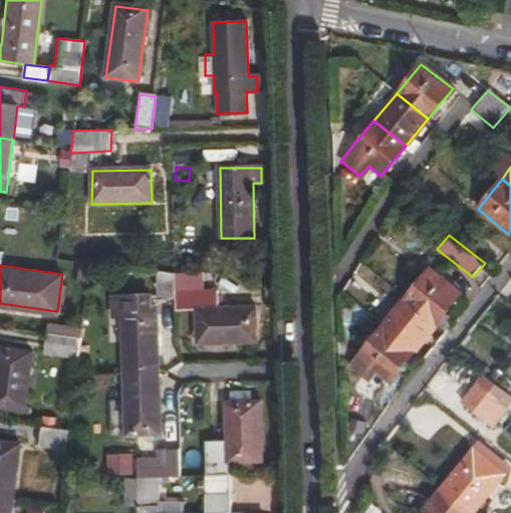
[(429,271),(406,300),(436,324),(460,295),(429,271)]
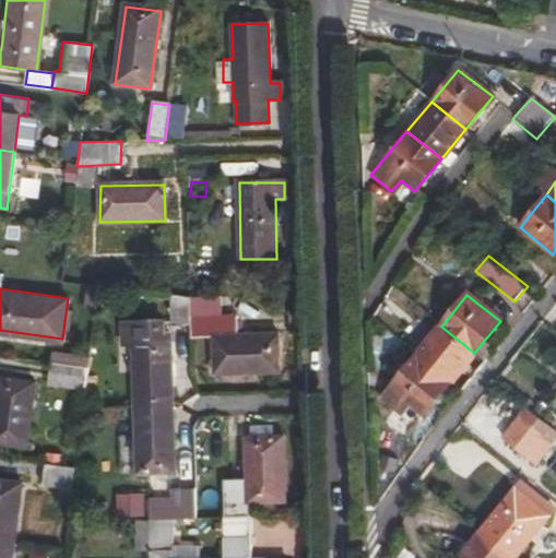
[(191,320),(190,300),(169,297),(169,325),(191,324),(191,320)]
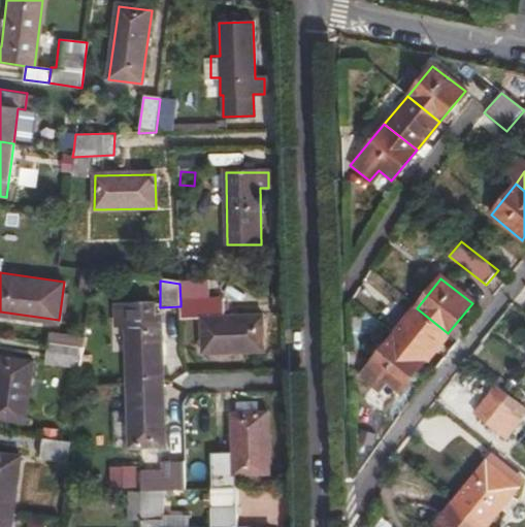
[(225,301),(181,302),(181,306),(181,319),(201,319),(202,351),(264,350),(263,317),(225,318),(225,301)]
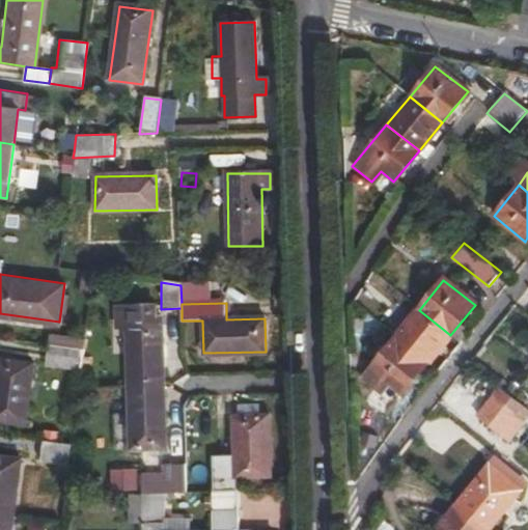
[(128,324),(129,388),(163,387),(161,315),(156,315),(156,305),(118,305),(118,324),(128,324)]
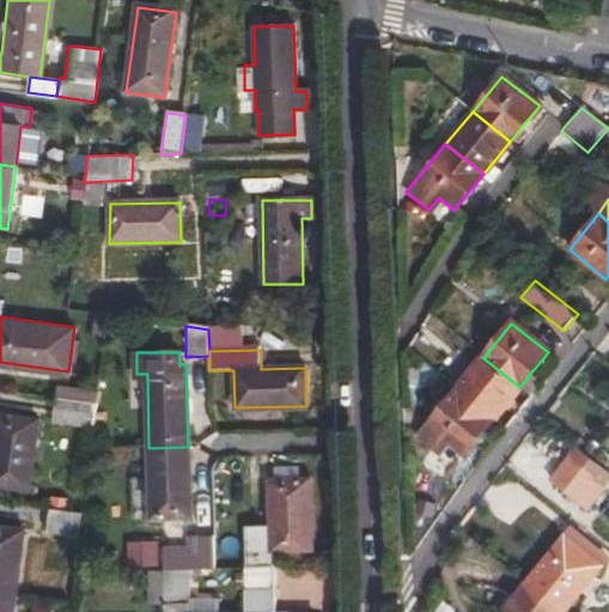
[(457,391),(494,419),(519,387),(483,358),(457,391)]
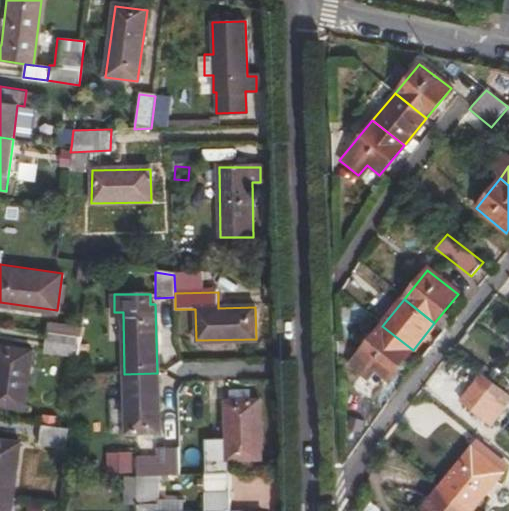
[(388,382),(413,350),(382,326),(348,369),(368,384),(378,373),(388,382)]
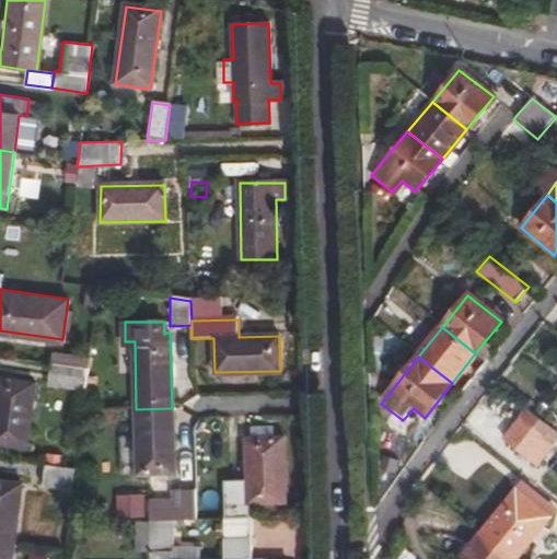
[(86,389),(89,368),(53,363),(49,384),(86,389)]
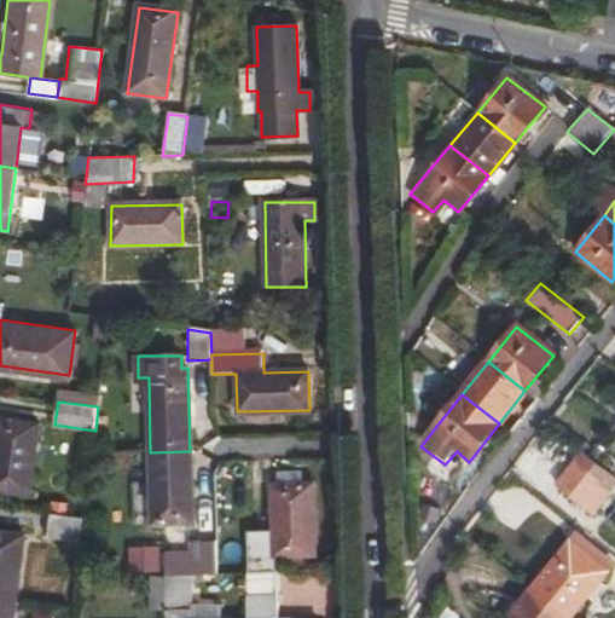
[(36,425),(0,420),(0,489),(28,494),(36,425)]
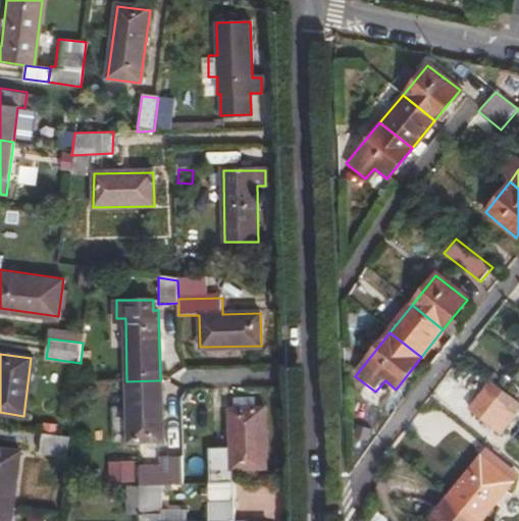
[(160,380),(126,381),(128,444),(162,443),(160,380)]
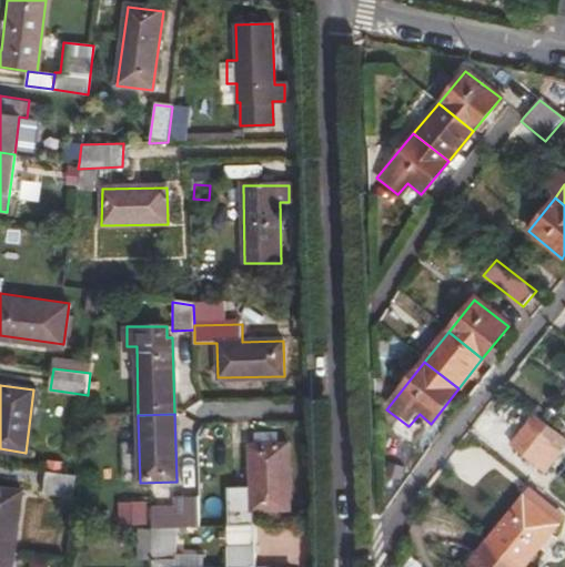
[(514,447),(547,474),(564,453),(532,426),(514,447)]
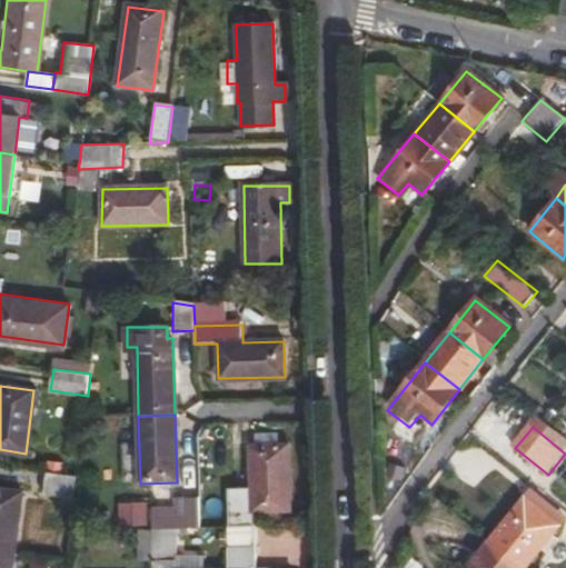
[(256,446),(278,445),(278,432),(256,434),(256,446)]
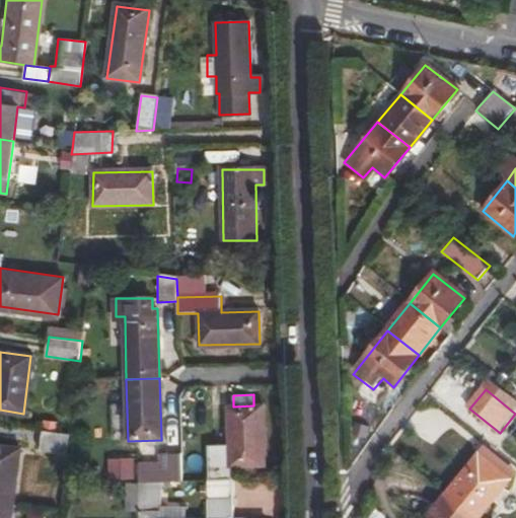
[(212,481),(230,481),(230,466),(264,466),(263,405),(253,405),(233,407),(228,407),(228,445),(213,446),(212,481)]
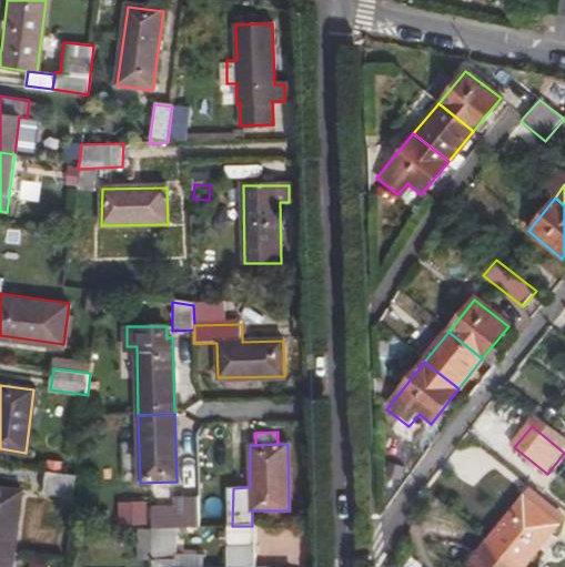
[(46,492),(76,495),(78,475),(48,472),(46,492)]
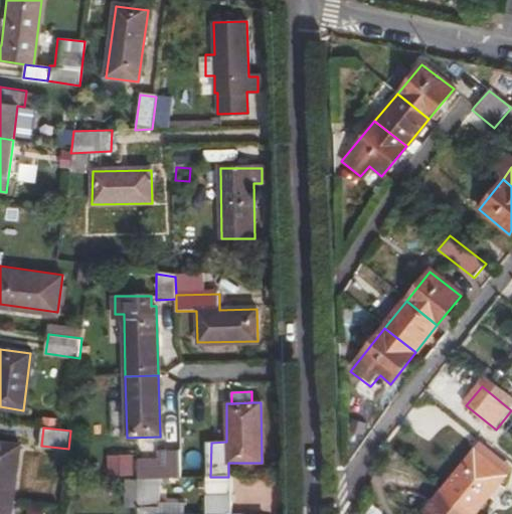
[(0,502),(11,504),(18,444),(0,441),(0,502)]
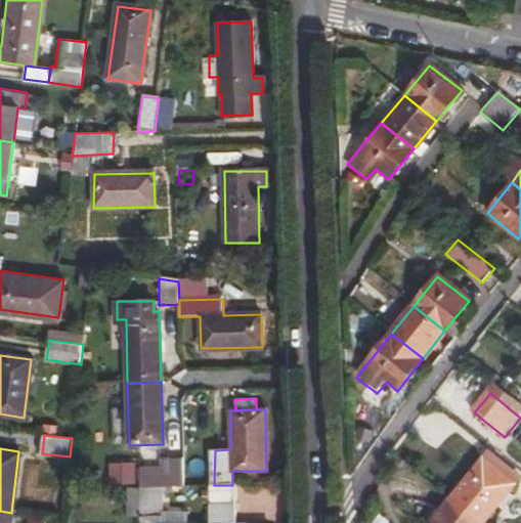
[(488,452),(451,499),(480,522),(485,522),(520,479),(488,452)]
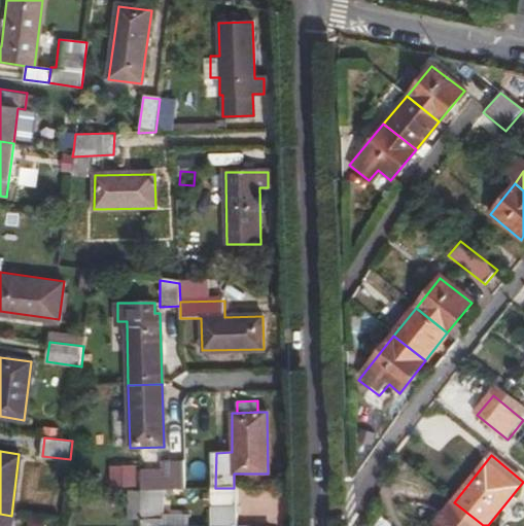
[(164,489),(185,489),(184,462),(168,462),(168,480),(142,480),(142,490),(164,489)]
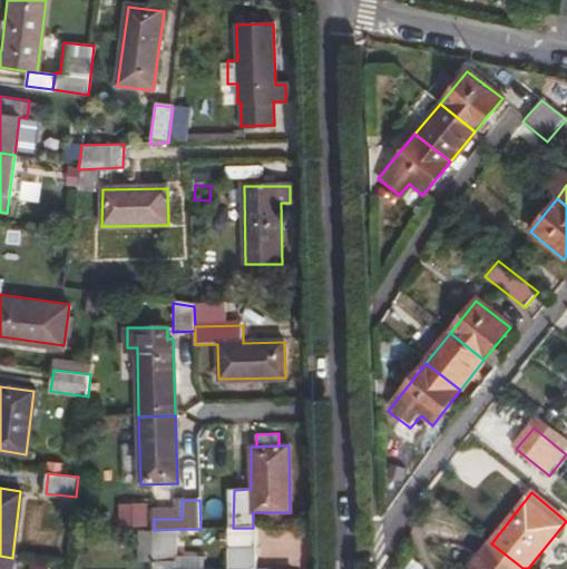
[(256,547),(256,528),(253,528),(233,528),(227,528),(226,547),(256,547)]
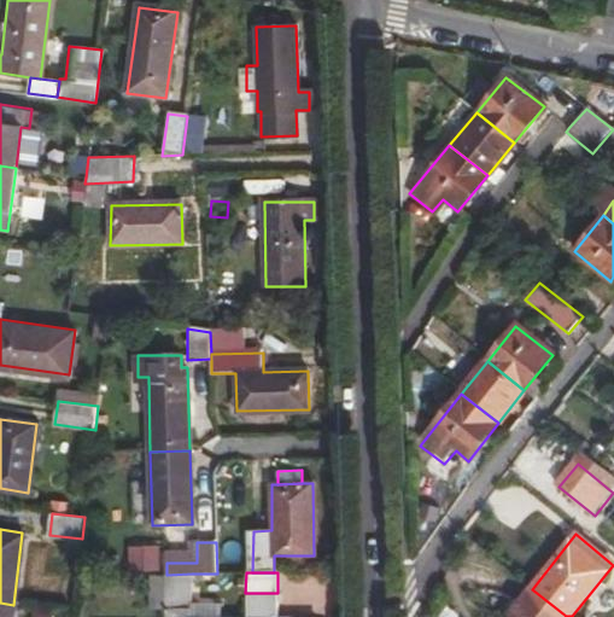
[(189,616),(192,574),(167,575),(164,616),(189,616)]
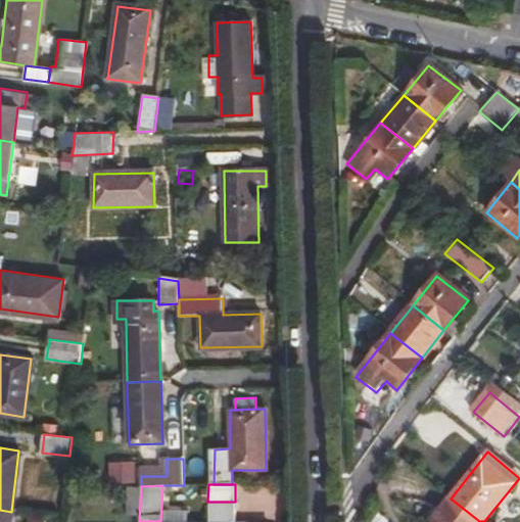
[(479,521),(451,499),(432,521),(479,521)]
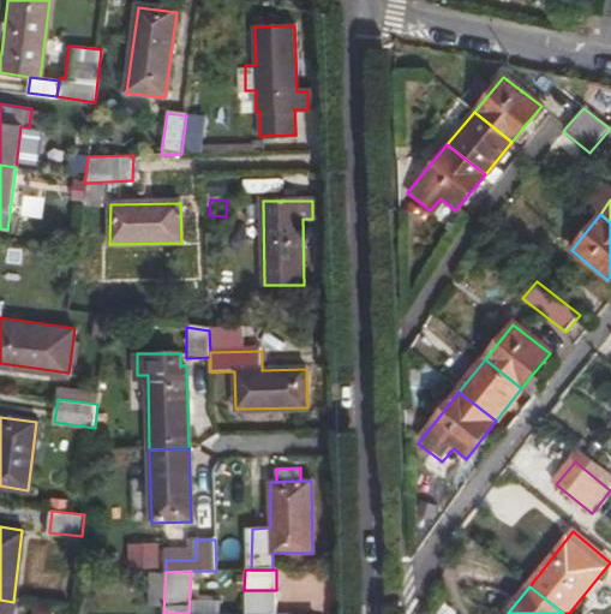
[(11,613),(13,602),(0,600),(0,613),(11,613)]
